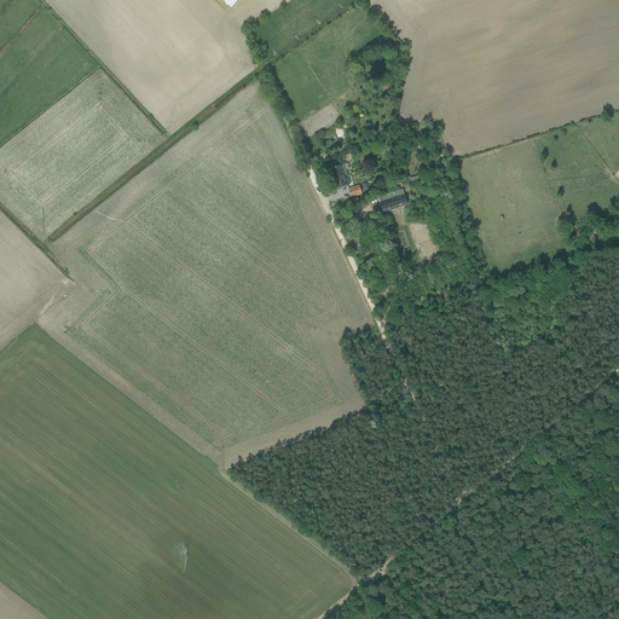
[(392,137),(392,126),(381,126),(381,138),(392,137)]
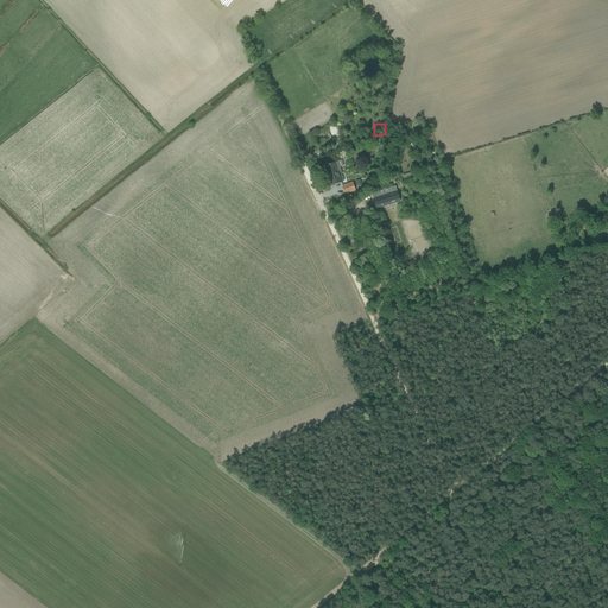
[(333,140),(327,128),(321,132),(327,143),(333,140)]
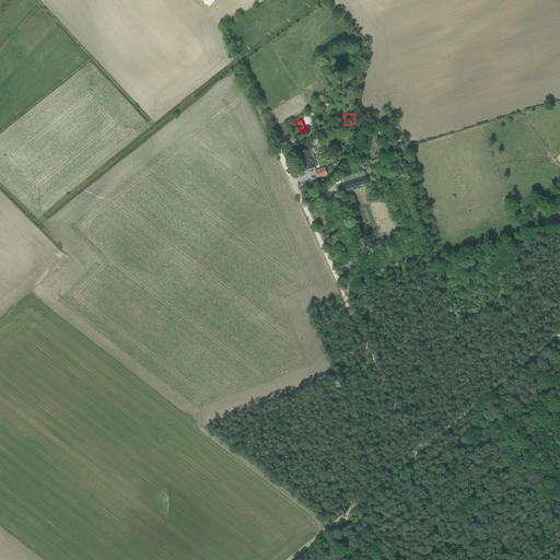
[(312,149),(300,153),(303,163),(313,160),(315,159),(312,149)]
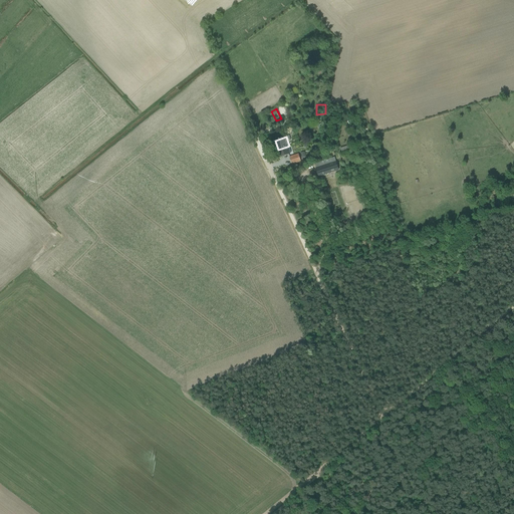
[(287,147),(278,150),(280,157),(289,154),(287,147)]
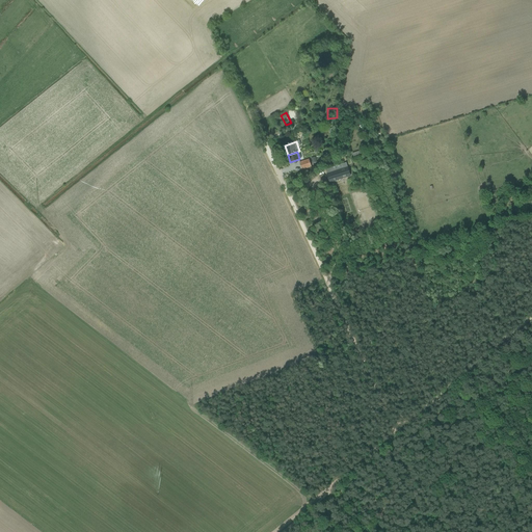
[(311,167),(309,160),(299,163),(301,169),(311,167)]
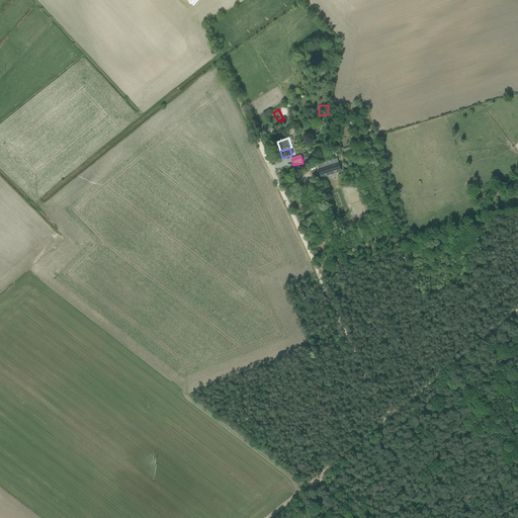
[(327,162),(316,165),(320,177),(341,171),(339,163),(328,166),(327,162)]
